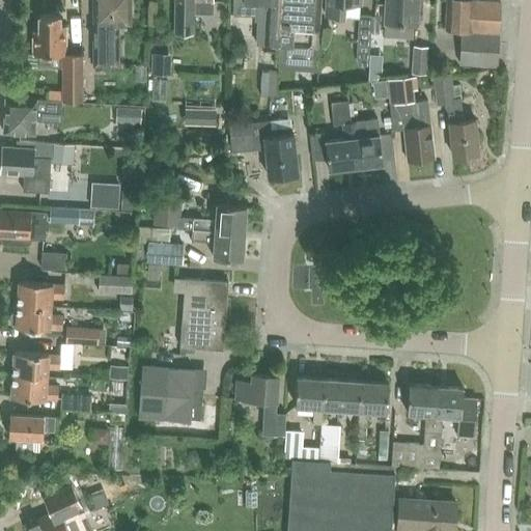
[(130,0),(92,0),(92,65),(95,65),(118,65),(118,25),(130,25),(130,0)]
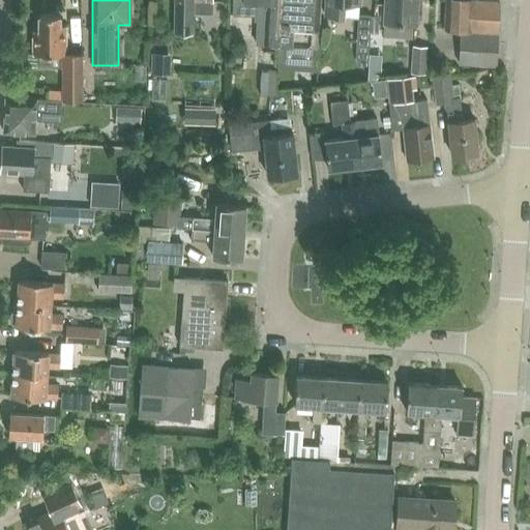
[(174,0),(174,33),(192,33),(192,12),(211,12),(211,0),(174,0)]
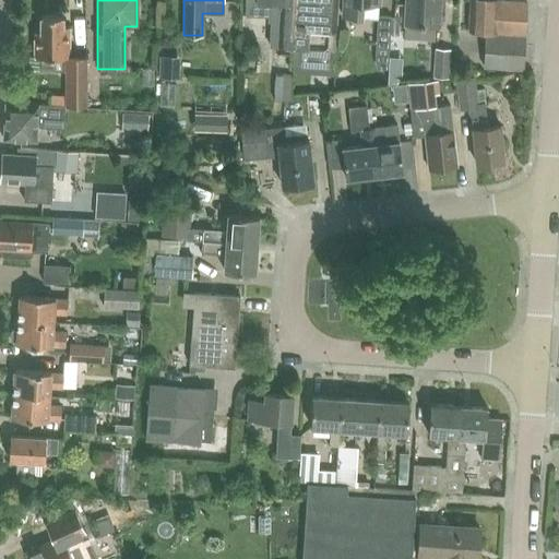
[(246,0),(246,15),(269,15),(269,21),(271,21),(270,47),(294,48),(296,0),(246,0)]
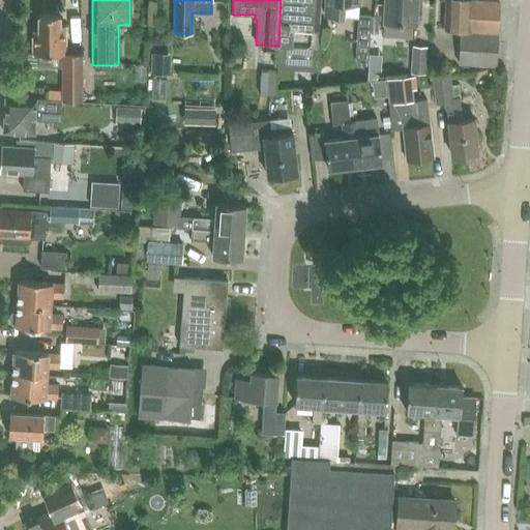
[(281,0),(278,46),(281,46),(280,66),(316,68),(318,48),(320,0),(281,0)]
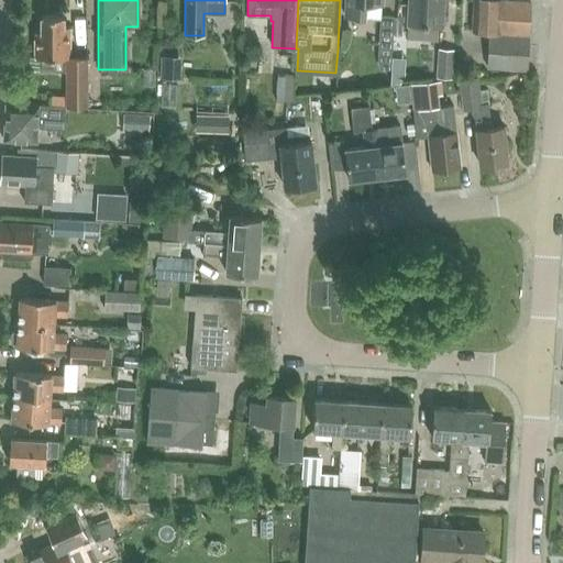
[(344,0),(344,15),(364,17),(365,3),(382,4),(382,0),(344,0)]
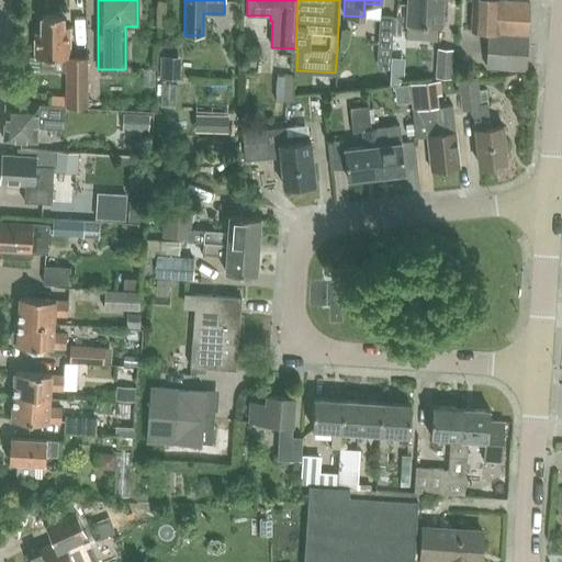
[(407,0),(406,25),(441,27),(442,0),(407,0)]
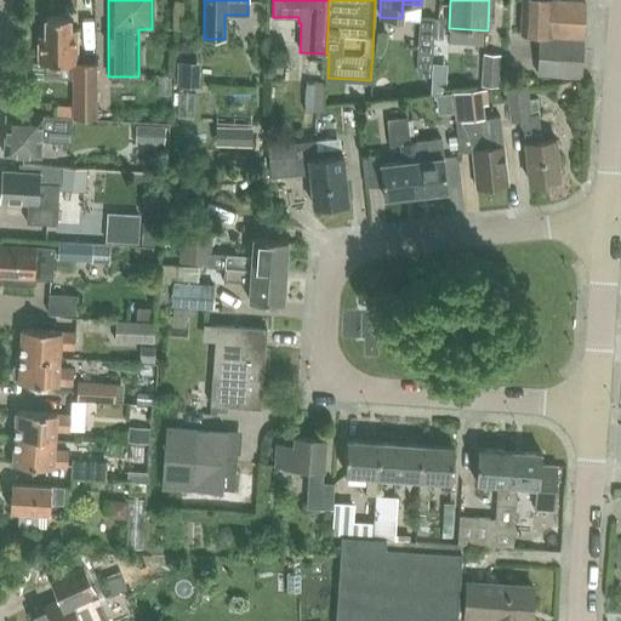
[(540,35),(537,75),(581,78),(585,0),(582,0),(520,0),(519,34),(540,35)]
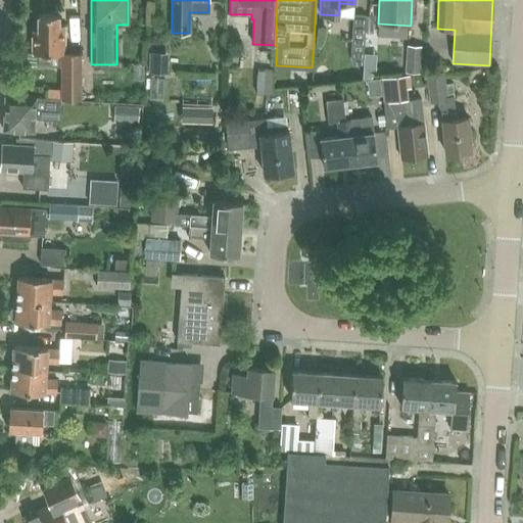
[(37,25),(32,25),(32,53),(57,53),(57,65),(61,65),(61,99),(80,99),(80,82),(80,52),(64,53),(64,25),(57,25),(57,14),(37,14),(37,25)]
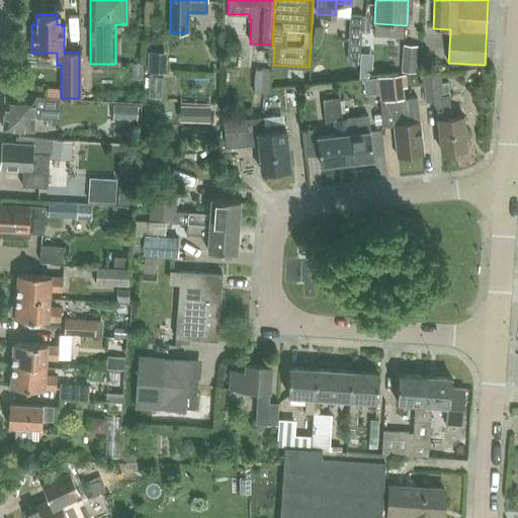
[(349,14),(348,39),(360,39),(361,15),(349,14)]
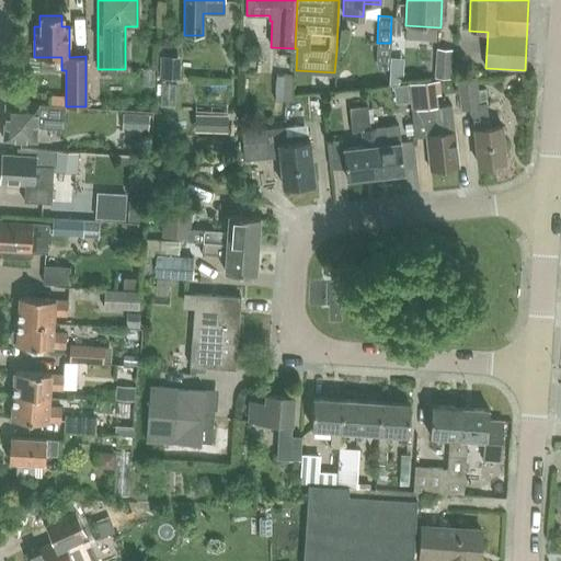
[(450,79),(453,50),(436,49),(434,77),(450,79)]
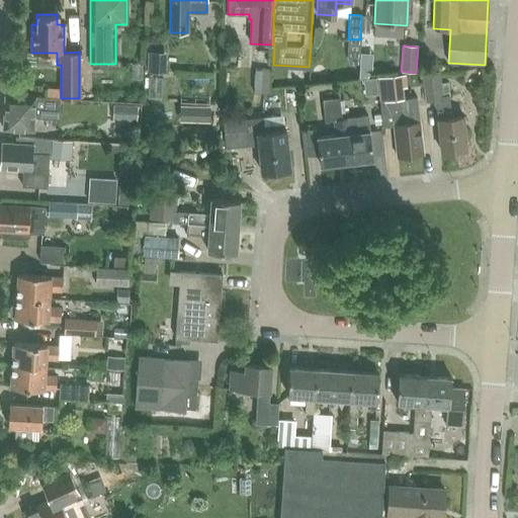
[(268,93),(270,70),(255,69),(253,92),(268,93)]
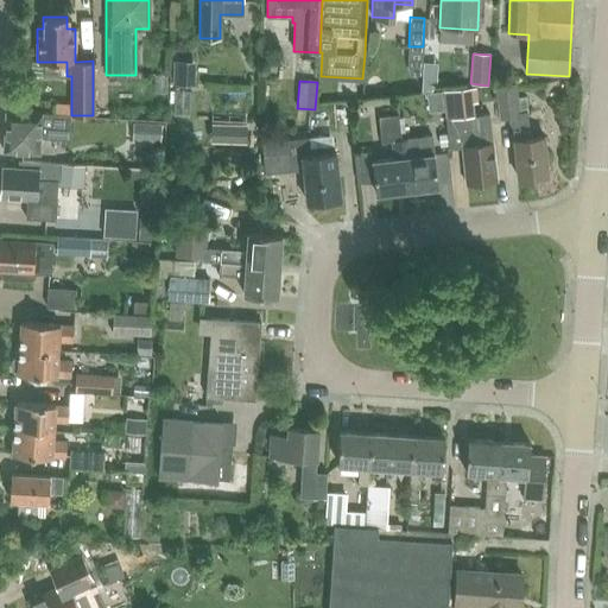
[(514,83),(495,86),(499,120),(511,119),(512,131),(518,178),(548,175),(543,135),(530,138),(526,109),(517,111),(514,83)]
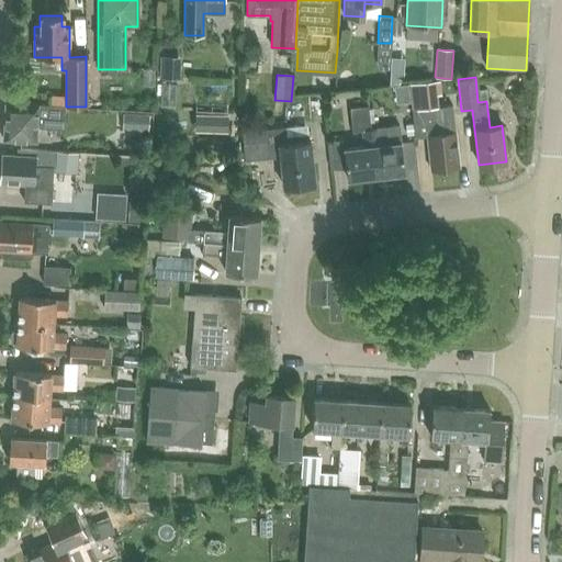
[(429,81),(409,83),(415,137),(427,136),(430,170),(460,167),(456,132),(453,105),(431,108),(429,81)]
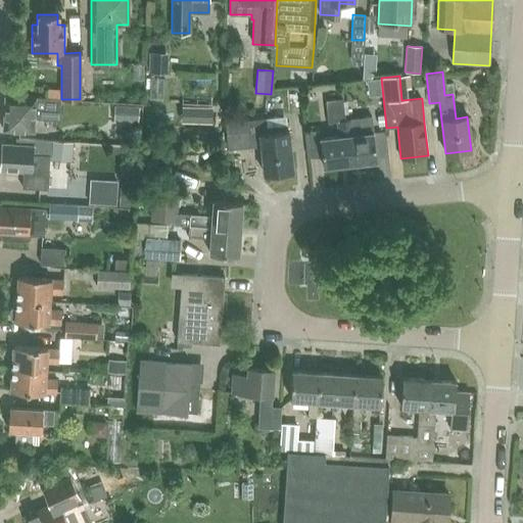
[(43,98),(4,97),(2,131),(33,133),(34,119),(58,120),(59,99),(43,98)]
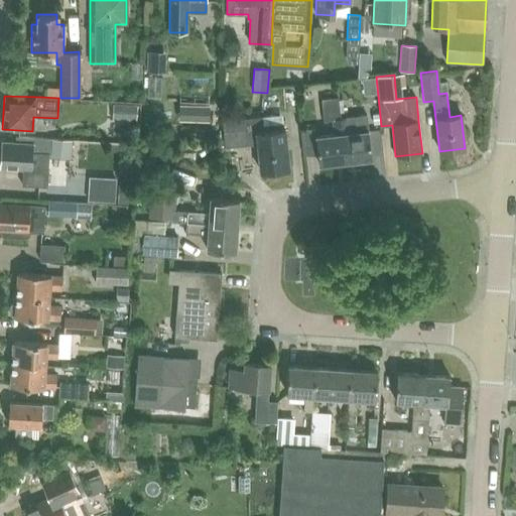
[(333,133),(315,135),(316,144),(318,165),(346,162),(341,118),(338,96),(321,98),(324,121),(332,120),(333,133)]
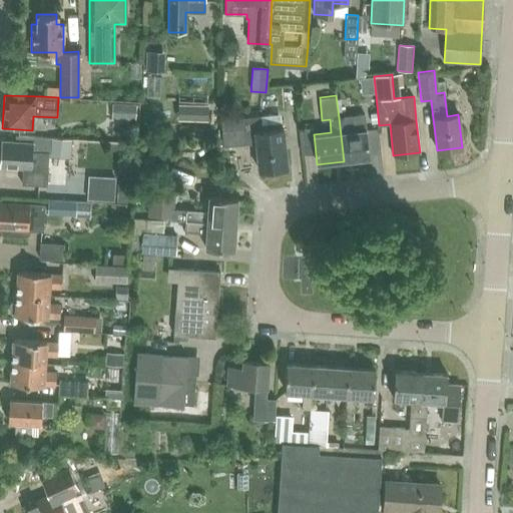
[(179,102),(178,119),(206,120),(207,103),(179,102)]
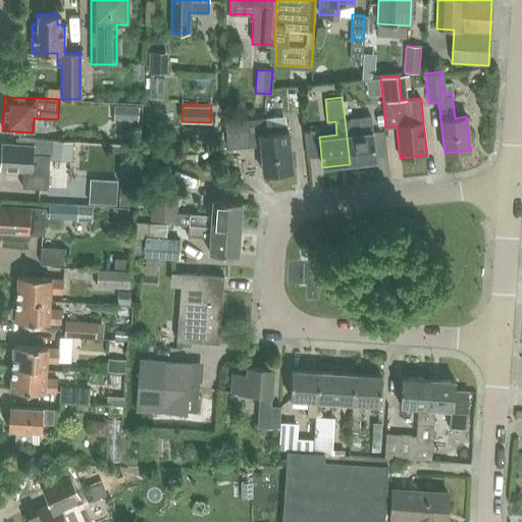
[(345,119),(350,164),(376,160),(371,115),(350,118),(345,119)]
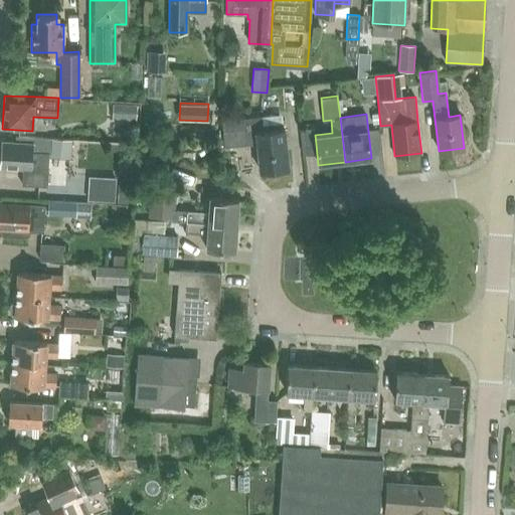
[(274,116),(221,122),(224,147),(255,143),(260,171),(288,167),(284,129),(282,129),(282,123),(275,124),(274,116)]
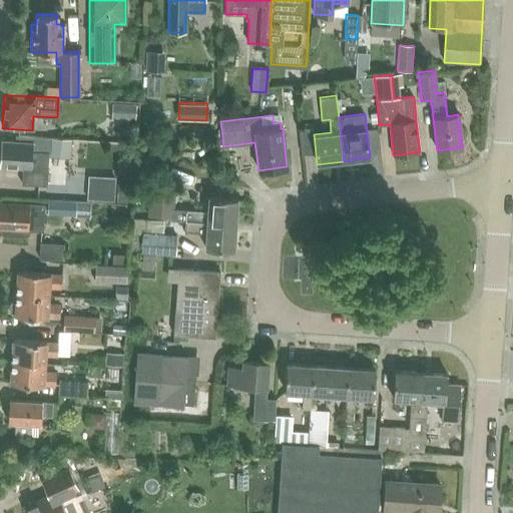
[(50,137),(49,152),(71,153),(72,139),(50,137)]
